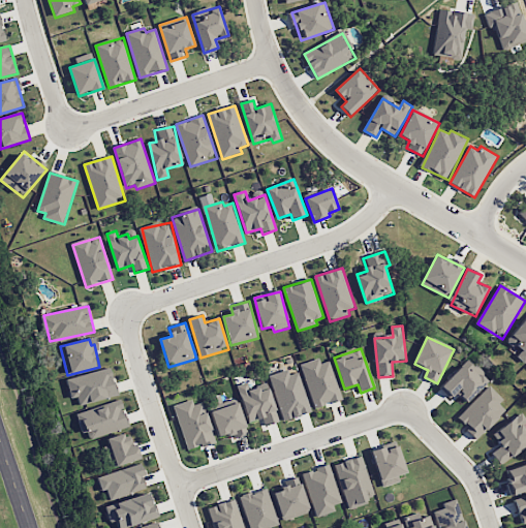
[(332,362),(321,364),(320,360),(303,364),(314,408),(342,401),(332,362)]
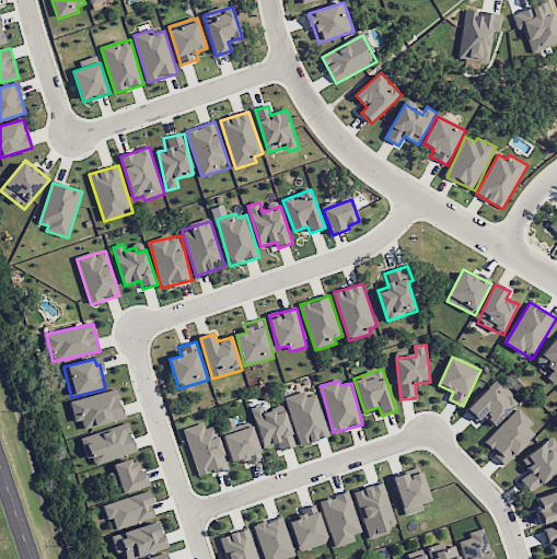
[(496,427),(519,403),(496,381),(466,411),(479,423),(485,417),(496,427)]
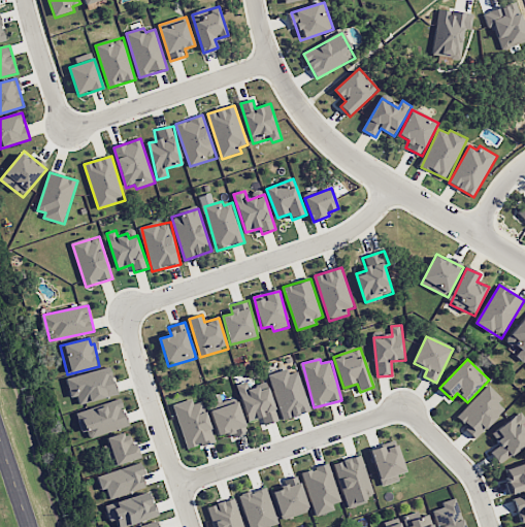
[(72,398),(78,397),(80,405),(118,396),(111,368),(67,379),(72,398)]
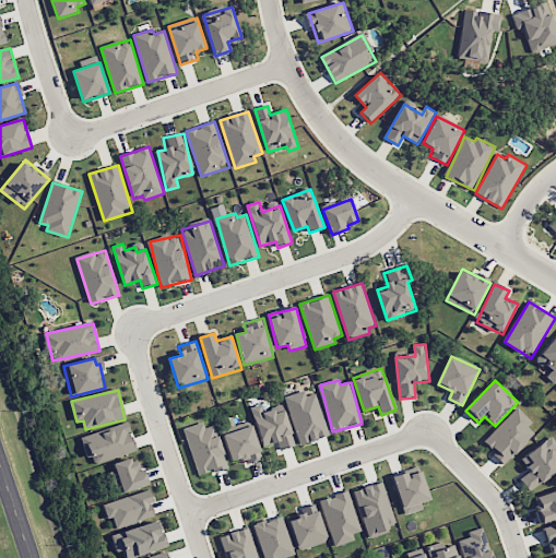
[(317,394),(307,398),(306,391),(286,398),(300,446),(330,436),(317,394)]
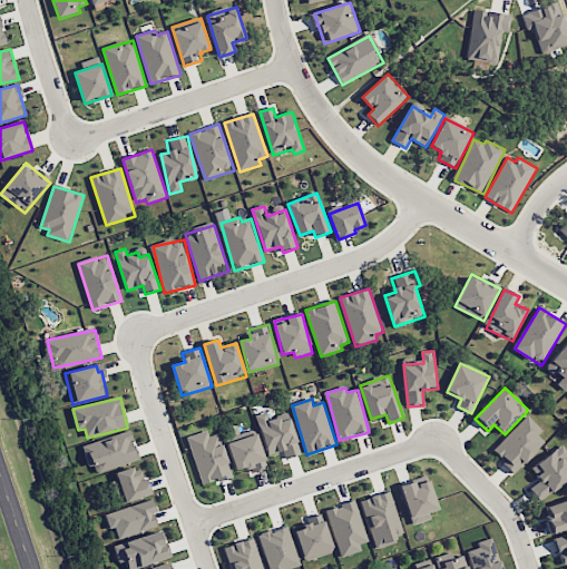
[(286,459),(301,455),(290,413),(267,420),(265,413),(257,417),(267,455),(284,451),(286,459)]
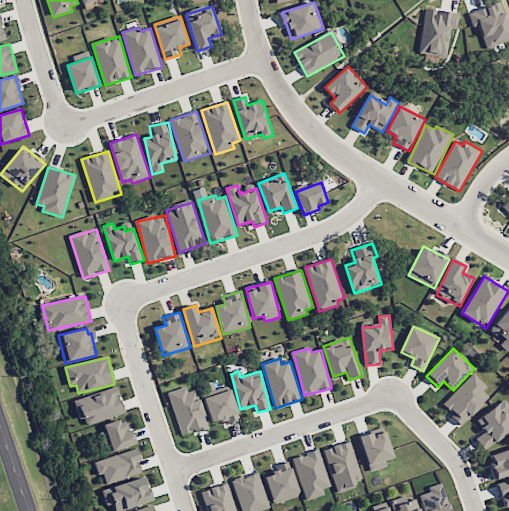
[(474,375),(443,405),(462,425),(493,395),(474,375)]
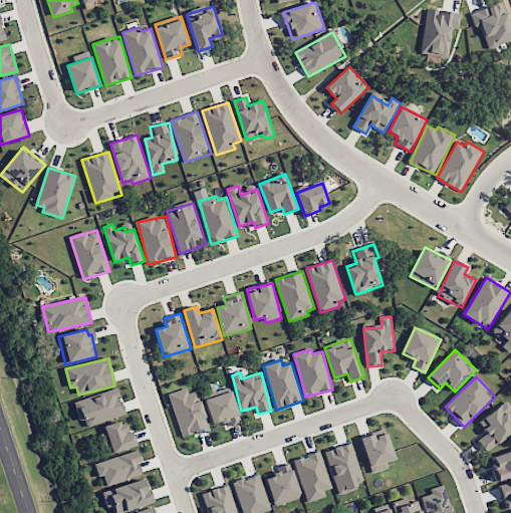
[(210,431),(197,388),(170,396),(183,437),(198,433),(198,435),(210,431)]
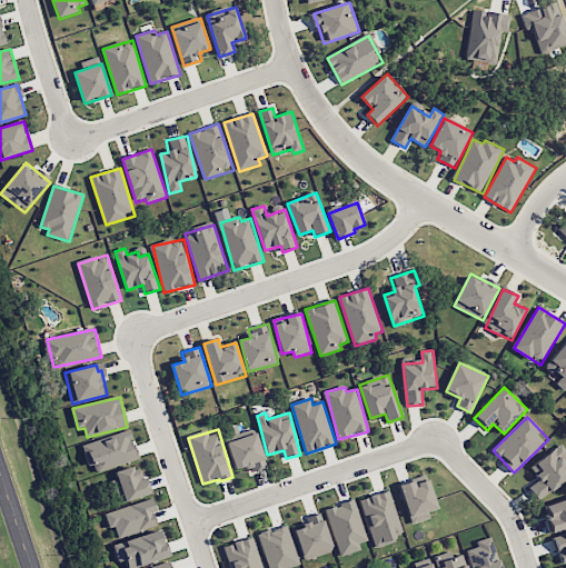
[(93,471),(139,460),(132,432),(87,444),(93,471)]
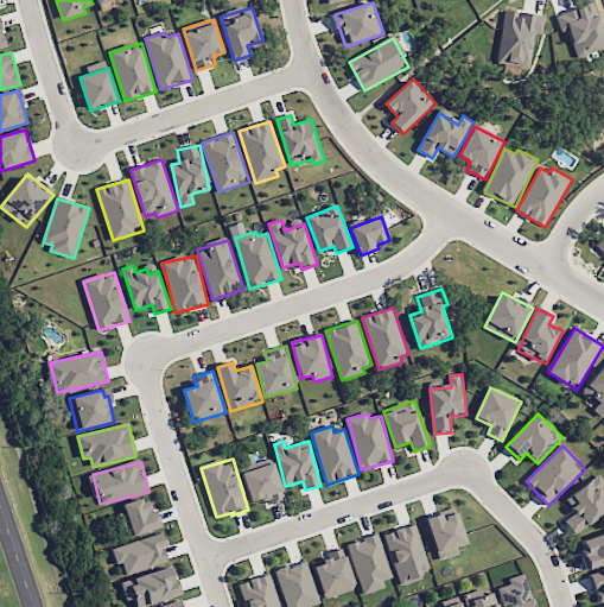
[(253,503),(267,498),(269,505),(286,499),(274,463),(242,474),(253,503)]
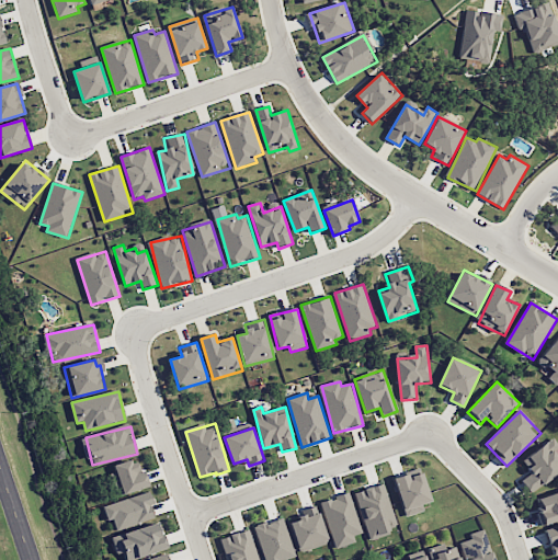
[(530,492),(557,475),(557,459),(554,453),(557,450),(557,442),(556,440),(523,459),(533,475),(522,481),(530,492)]
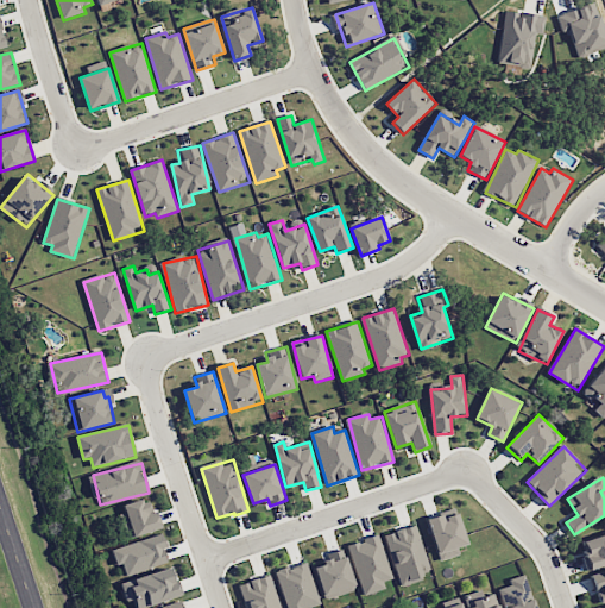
[(123,506),(128,538),(163,531),(159,512),(152,513),(150,500),(123,506)]
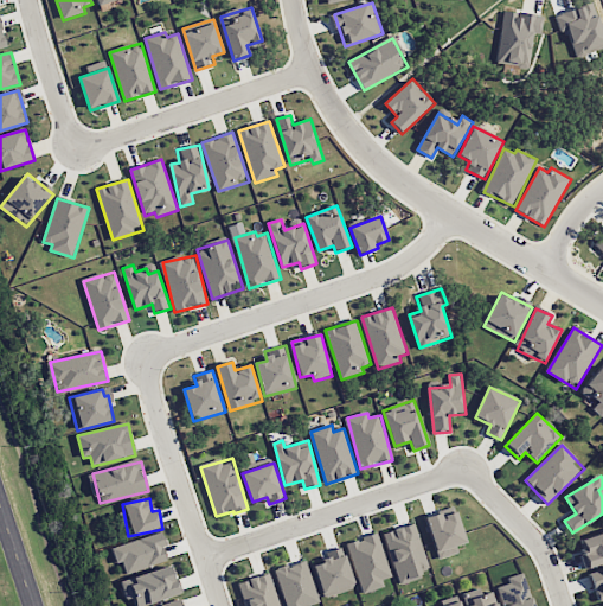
[(457,509),(427,516),(438,560),(460,554),(457,546),(466,544),(457,509)]
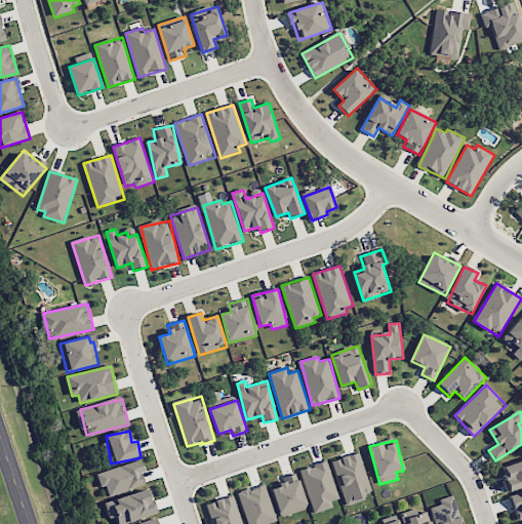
[(373,496),(360,452),(332,461),(347,505),(373,496)]
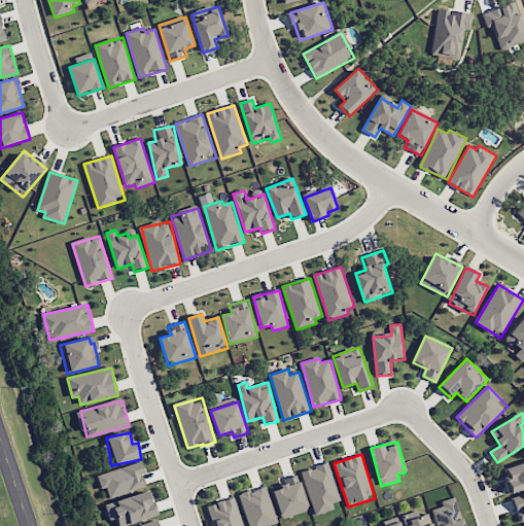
[(523,462),(503,471),(513,495),(523,490),(523,462)]
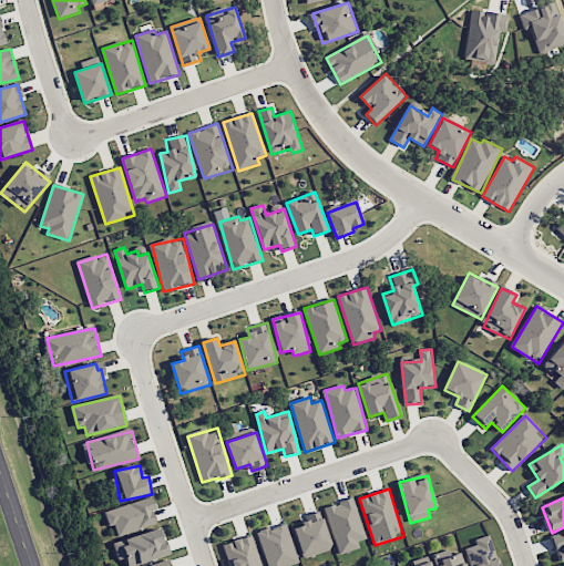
[(105,512),(110,527),(115,526),(119,535),(160,524),(152,498),(105,512)]
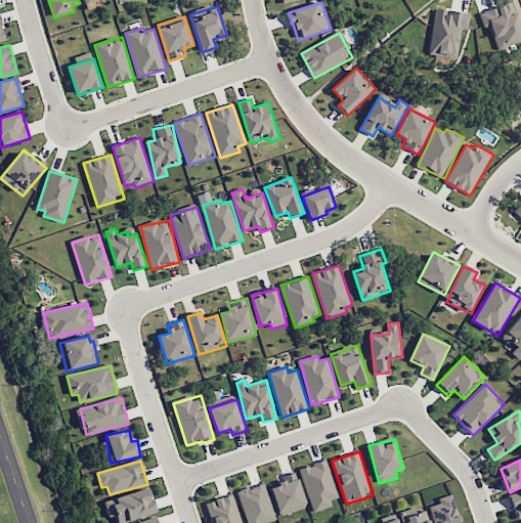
[(313,513),(334,507),(332,500),(339,498),(327,461),(300,469),(313,513)]
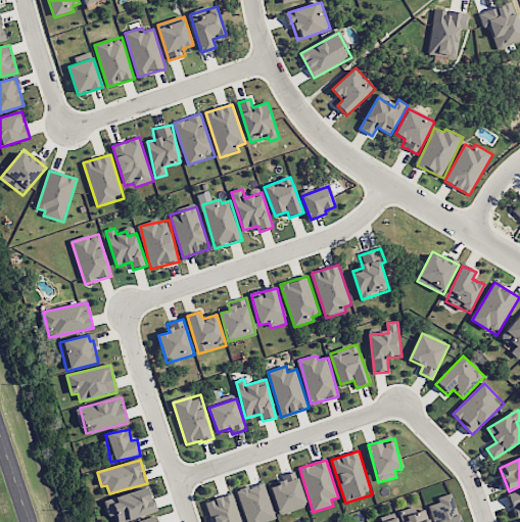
[(272,486),(279,515),(306,508),(297,472),(283,475),(285,483),(272,486)]
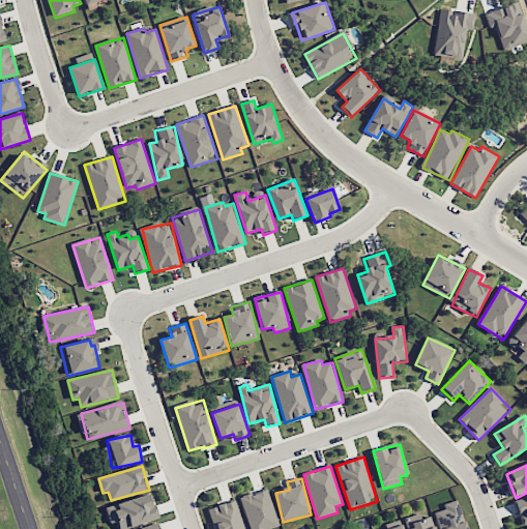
[(240,498),(251,528),(276,528),(281,527),(268,489),(240,498)]
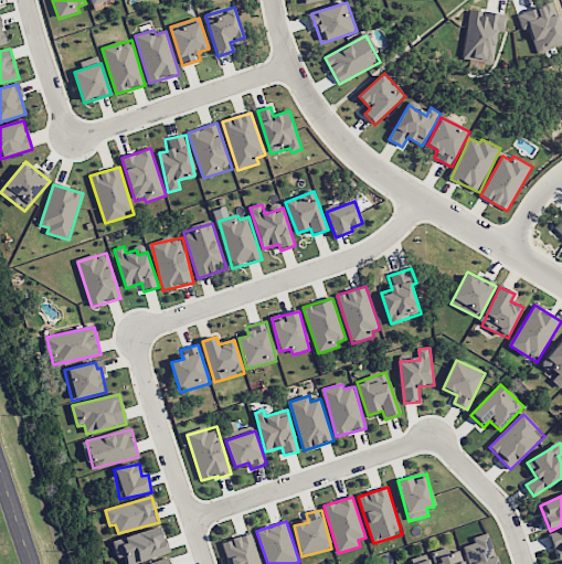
[(134,563),(169,553),(161,528),(114,542),(119,559),(126,556),(128,563),(134,563)]
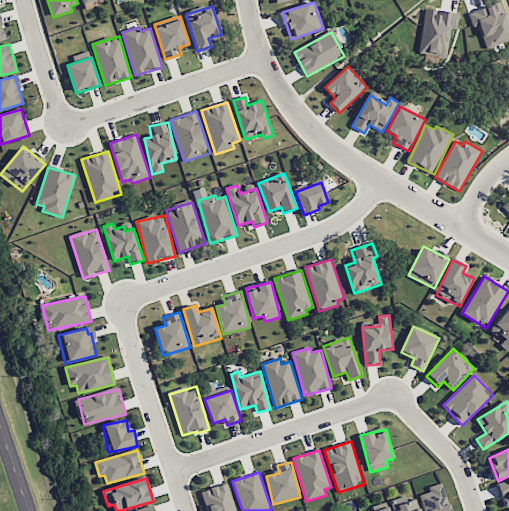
[(508,479),(498,483),(506,506),(508,505),(508,479)]
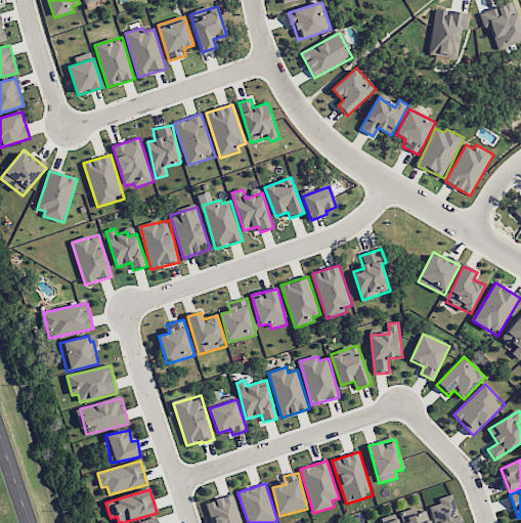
[(207,504),(213,522),(243,522),(233,494),(207,504)]
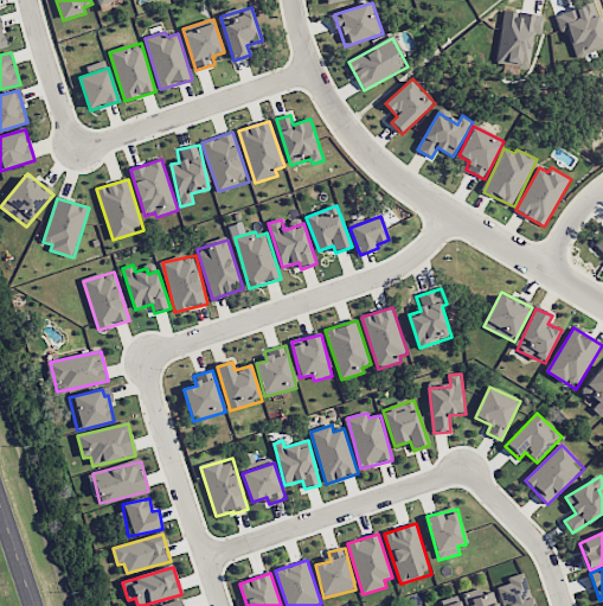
[(534,605),(525,573),(508,579),(510,585),(499,587),(504,605),(534,605)]
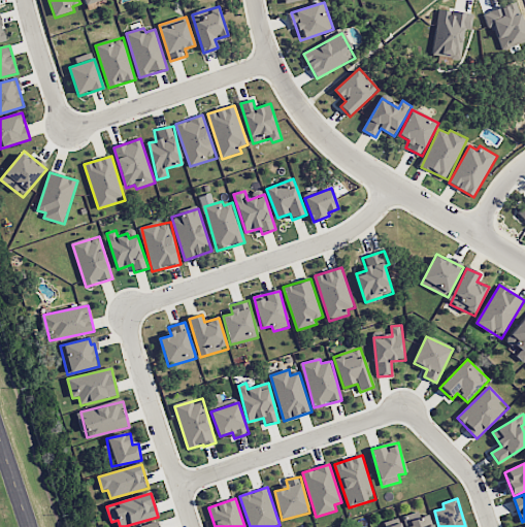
[(405,525),(405,526),(433,526),(430,516),(405,525)]
